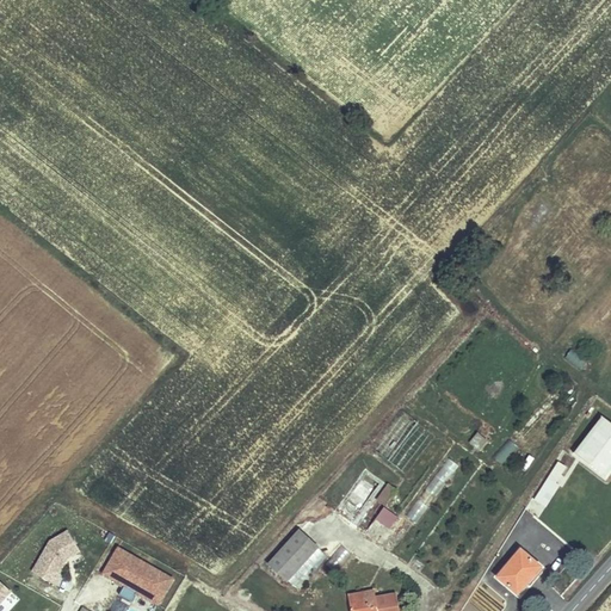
[(574,455),(578,458),(605,479),(610,469),(610,426),(602,419),(574,455)]
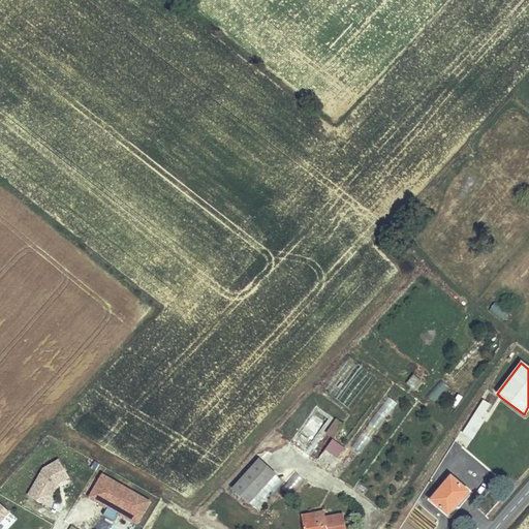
[(406,383),(414,391),(423,381),(413,374),(406,383)]
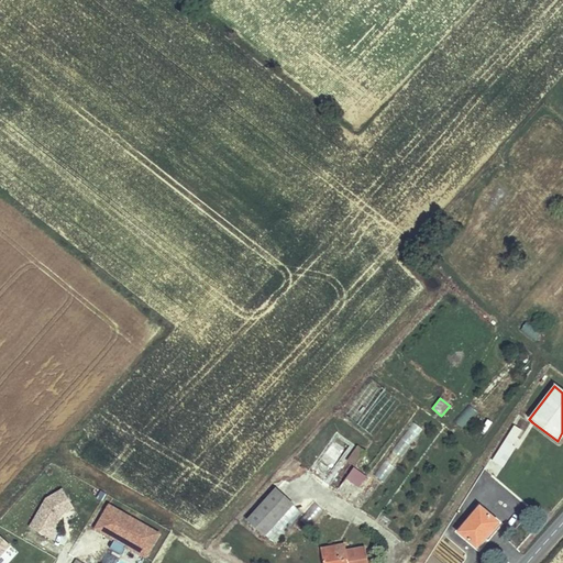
[(466,403),(452,419),(462,427),(476,410),(466,403)]
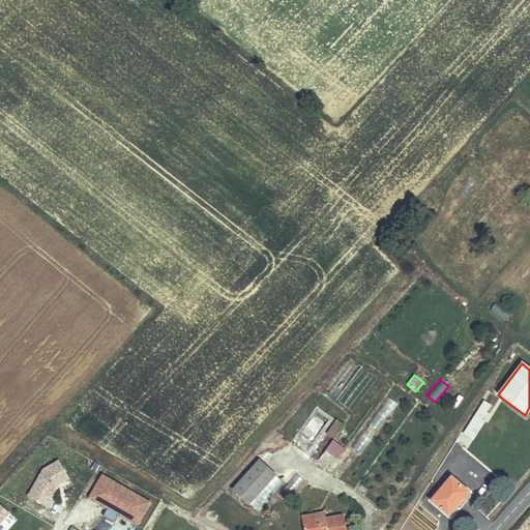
[(486,401),(464,434),(471,439),(483,418),(492,405),(486,401)]
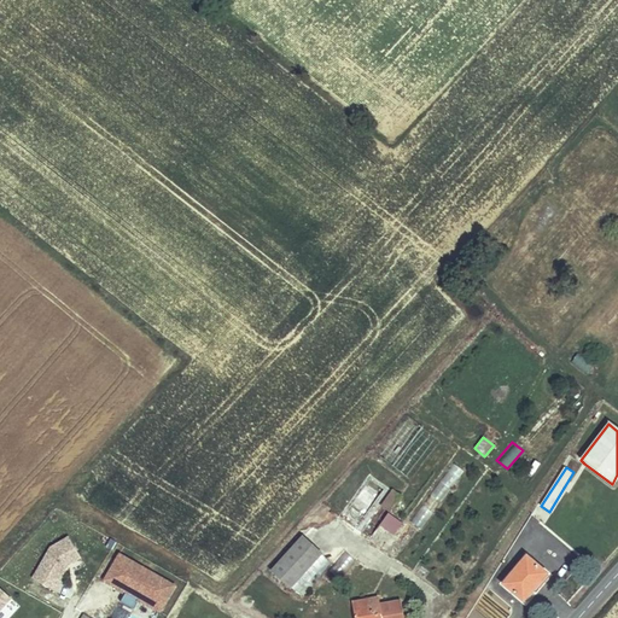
[(564,488),(549,512),(553,514),(567,490),(564,488)]
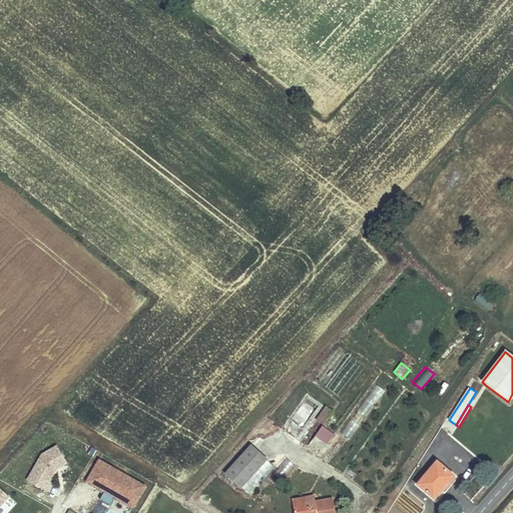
[(316,430),(321,436),(332,425),(326,420),(316,430)]
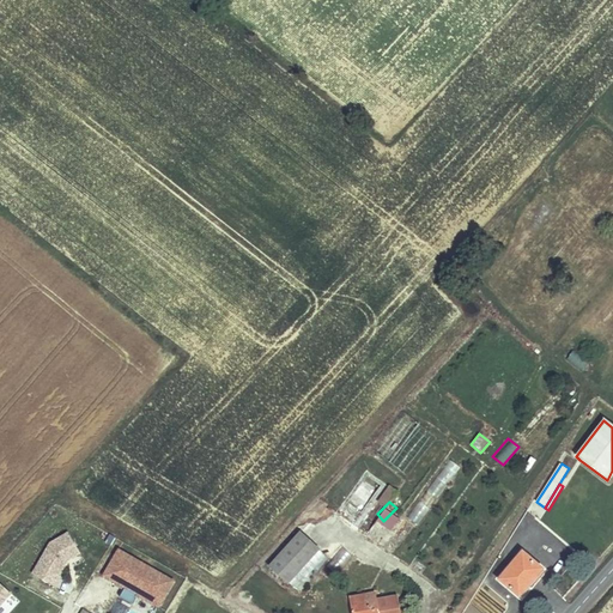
[(55,587),(79,544),(55,530),(31,575),(55,587)]
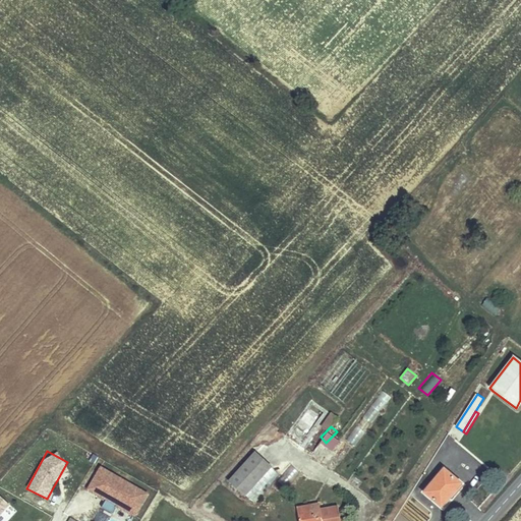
[(244,502),(269,474),(252,460),(227,487),(244,502)]
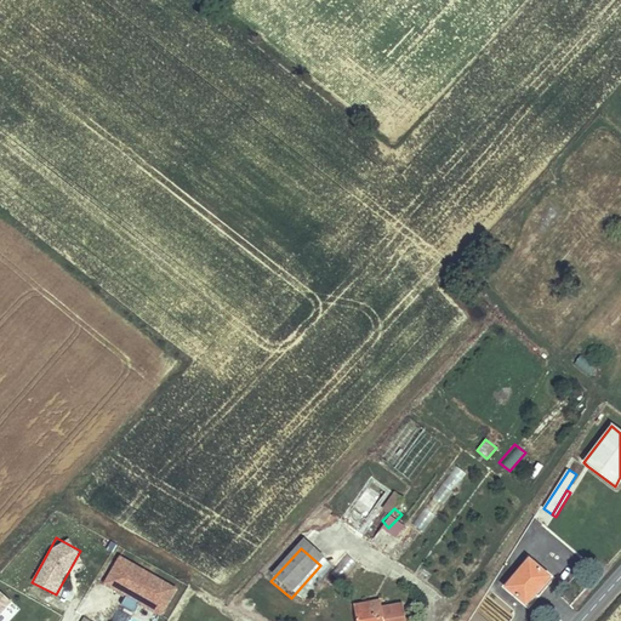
[(160,616),(177,587),(119,554),(102,584),(125,597),(120,604),(134,611),(138,603),(160,616)]
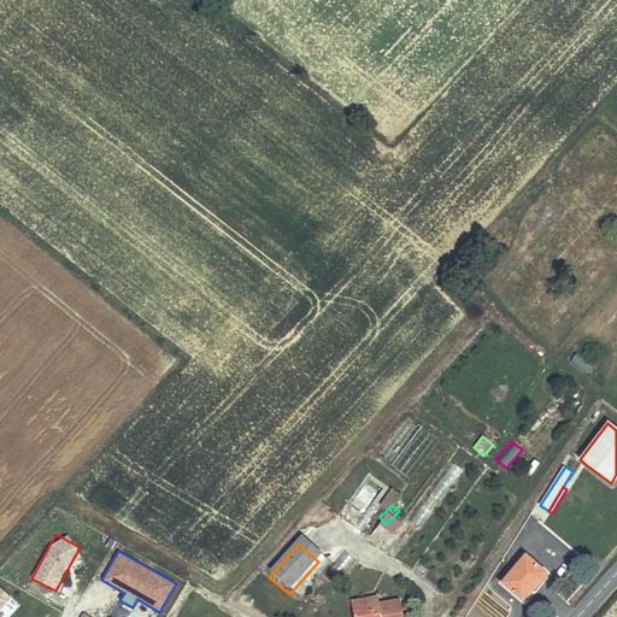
[(528,557),(505,582),(524,599),(547,575),(528,557)]
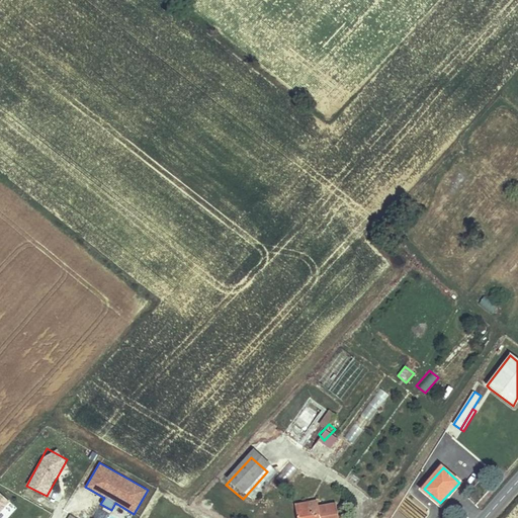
[(267,471),(243,499),(251,507),(276,479),(267,471)]
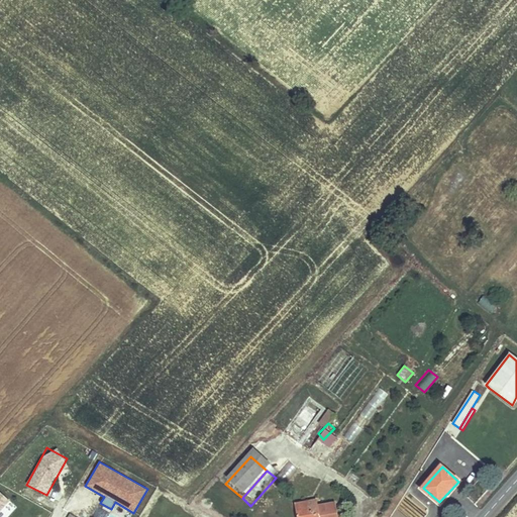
[(0,516),(12,501),(0,492),(0,516)]
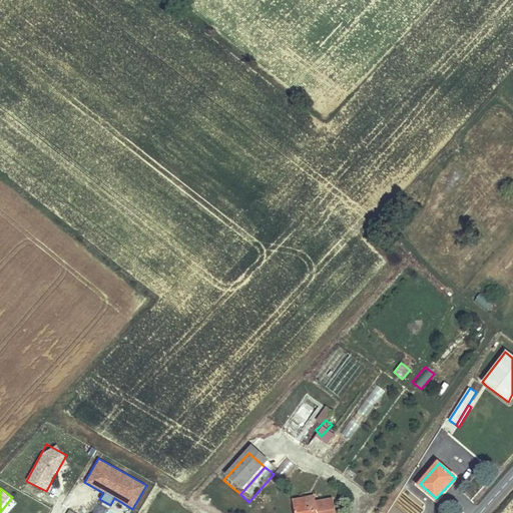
[(289,506),(290,512),(331,512),(330,504),(311,508),(310,503),(289,506)]
